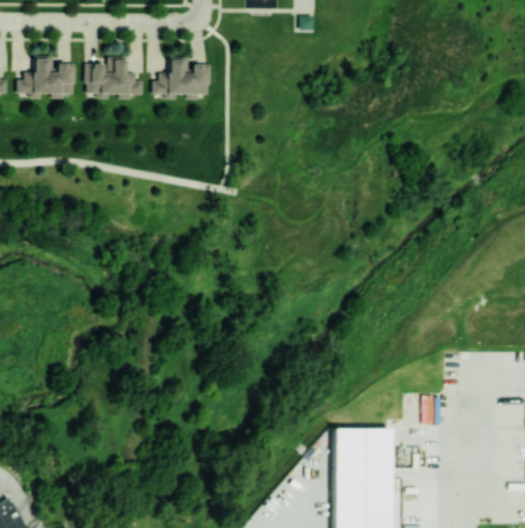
[(302,18),(302,32),(315,32),(315,18),(302,18)]
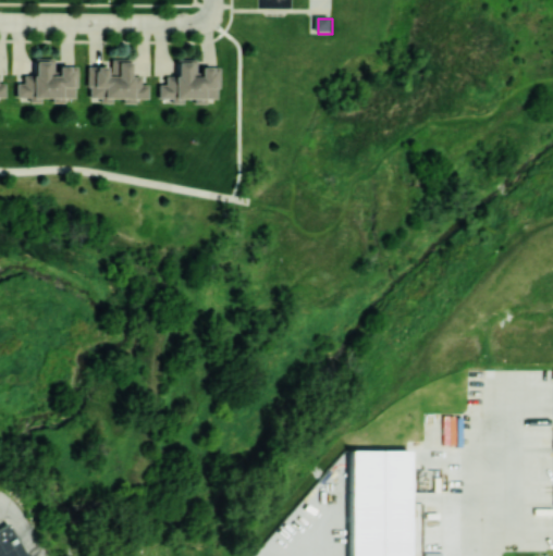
[(78,68),(56,68),(56,60),(36,60),(36,76),(26,76),(26,85),(19,85),(19,98),(31,98),(31,103),(44,103),(44,98),(54,98),(54,103),(66,103),(66,98),(78,98),(78,68)]
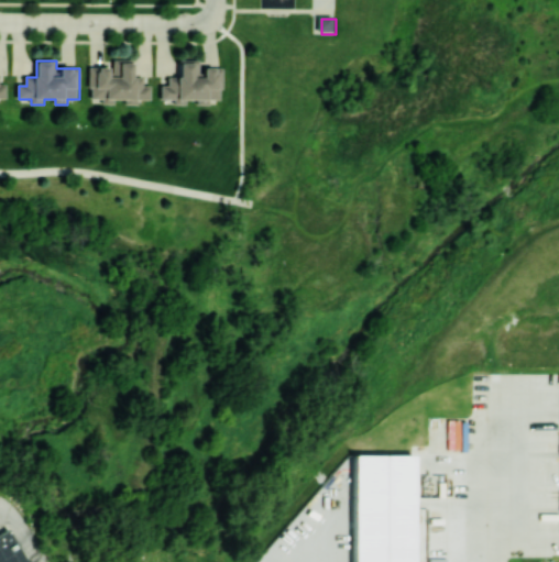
[(91,68),(91,99),(102,100),(102,105),(116,105),(116,100),(127,100),(127,106),(139,106),(139,100),(152,100),(152,86),(144,86),(144,78),(133,78),(134,61),(114,61),(114,68),(91,68)]
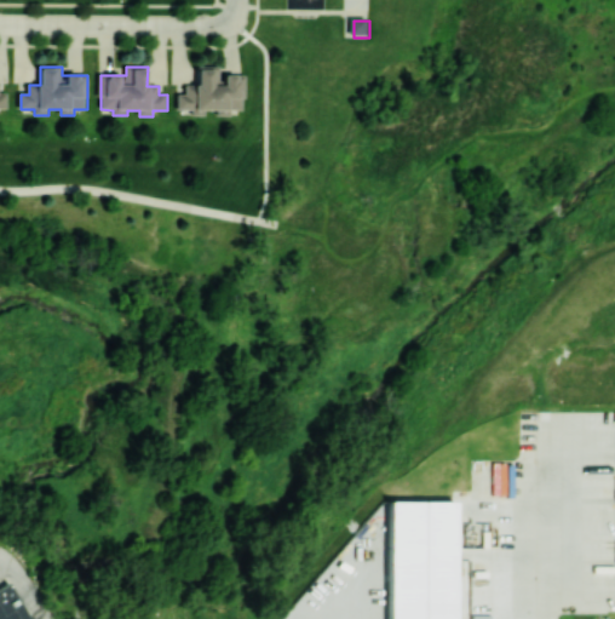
[(246,76),(225,75),(224,86),(218,86),(218,67),(199,67),(199,86),(187,86),(187,95),(179,95),(178,110),(193,110),(193,116),(206,116),(206,110),(218,110),(218,116),(231,116),(231,110),(245,110),(246,76)]
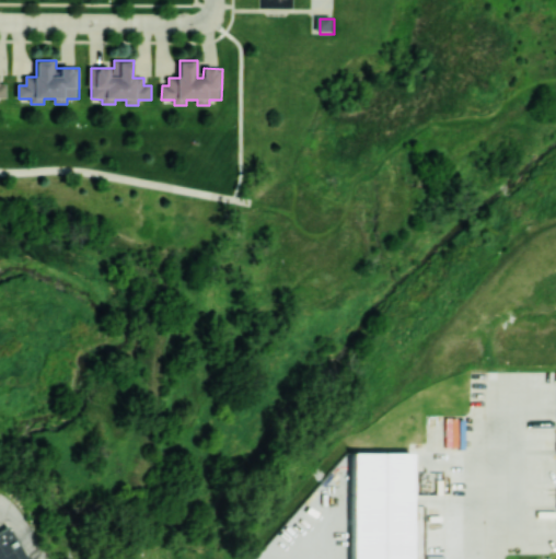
[(412,558),(413,453),(352,453),(351,558),(412,558)]
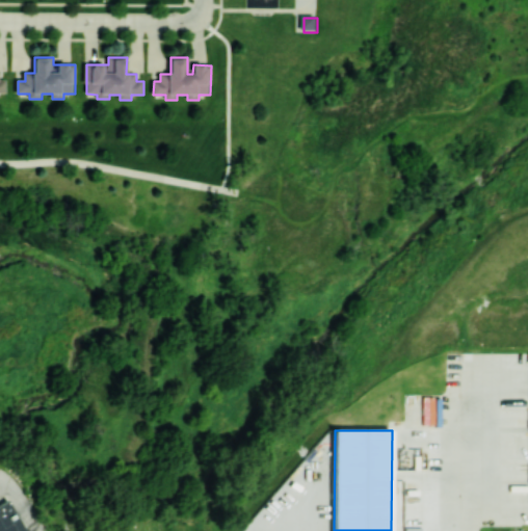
[(0,507),(0,530),(30,530),(12,500),(0,507)]
